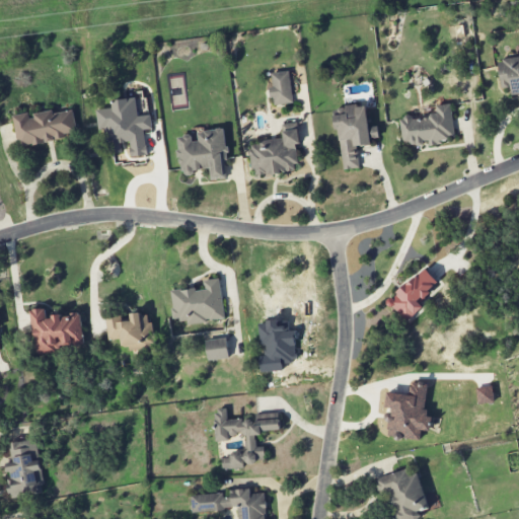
[(501,88),(510,88),(511,93),(518,91),(518,57),(498,59),(501,88)]
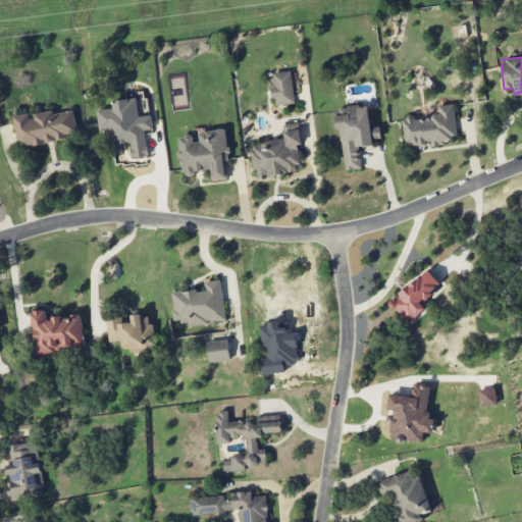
[(273,106),(295,104),(291,71),(273,73),(274,89),(272,89),(273,106)]
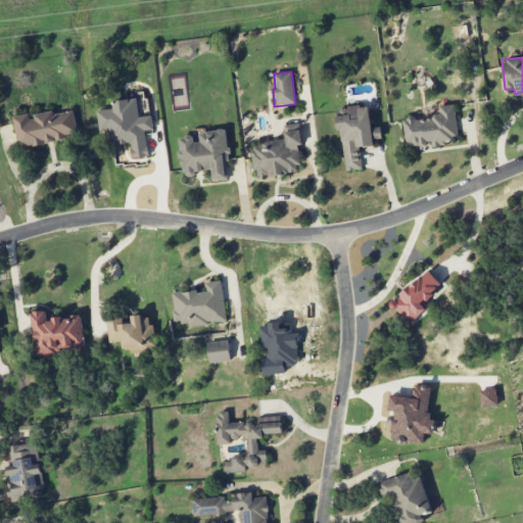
[(97,110),(100,132),(106,131),(109,155),(123,154),(123,144),(131,143),(132,158),(148,157),(145,131),(153,130),(152,115),(139,117),(137,99),(112,101),(113,109),(97,110)]
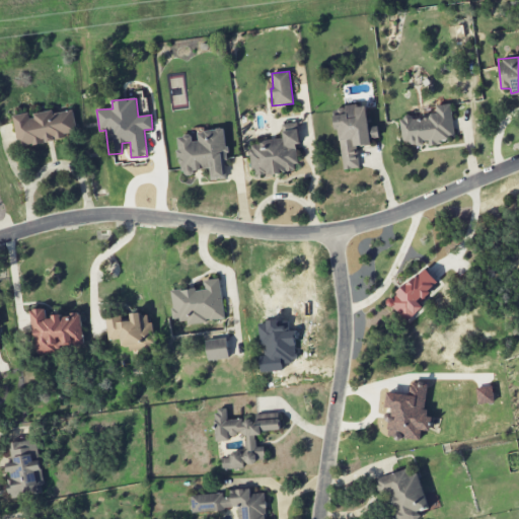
[(455,141),(451,103),(436,105),(438,115),(400,119),(403,145),(429,143),(429,144),(455,141)]
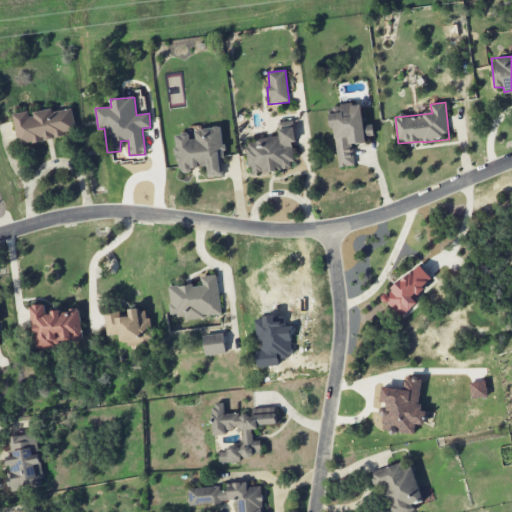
[(337,167),(354,166),(352,145),(366,144),(366,137),(374,136),(372,125),(364,126),(361,103),(341,105),(341,113),(332,113),(337,167)]
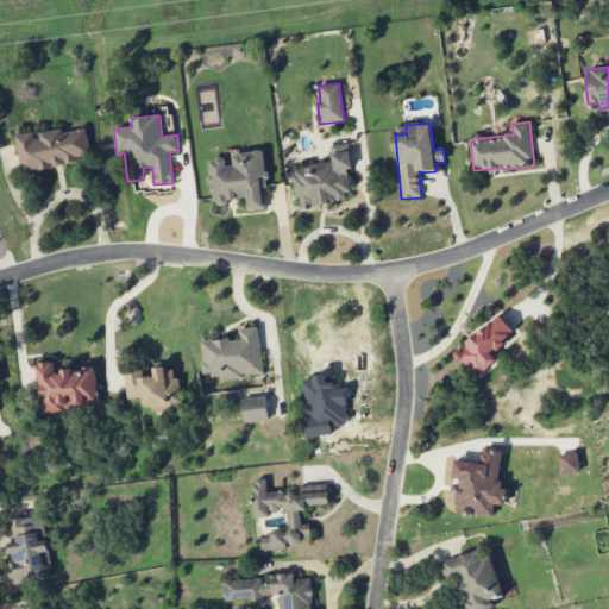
[(16,136),(22,173),(77,162),(77,157),(90,155),(86,127),(37,136),(37,132),(16,136)]
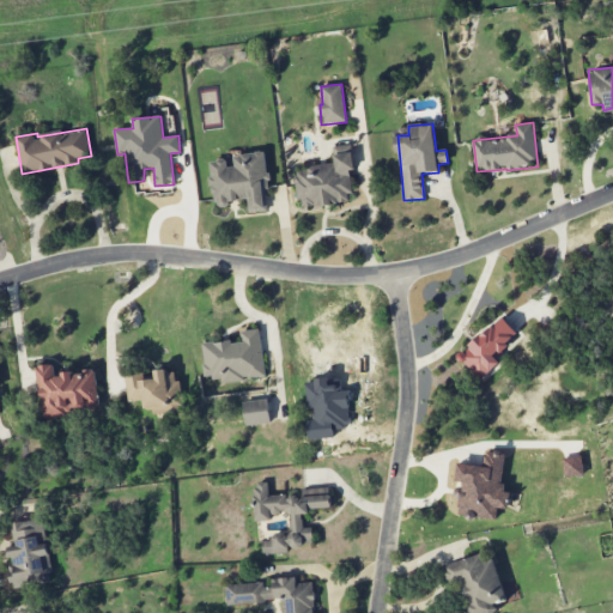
[(269,211),(263,152),(232,156),(234,165),(226,167),(225,159),(208,162),(214,208),(230,206),(229,201),(247,200),(248,213),(269,211)]
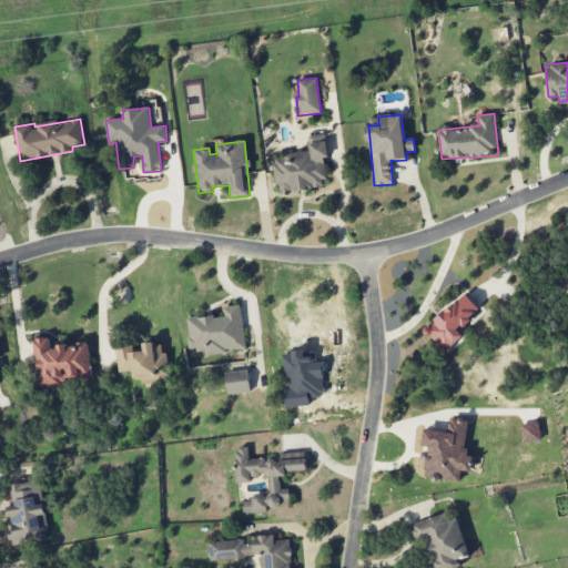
[(310,152),(273,156),(277,193),(326,188),(323,158),(328,158),(326,141),(310,143),(310,152)]
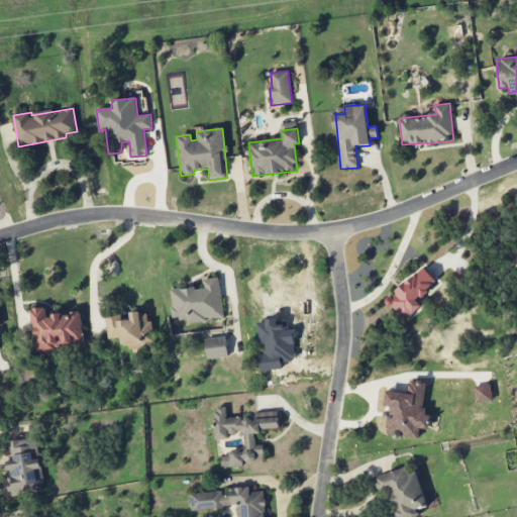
[(437,282),(423,267),(386,301),(405,321),(421,306),(417,301),(437,282)]
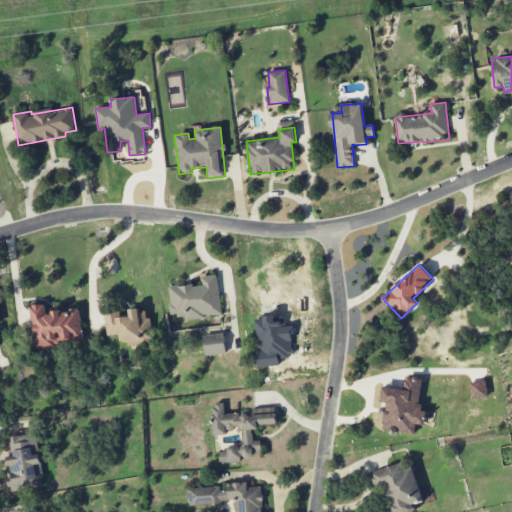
[(168,288),(171,316),(185,315),(185,319),(221,316),(217,275),(201,277),(202,284),(168,288)]
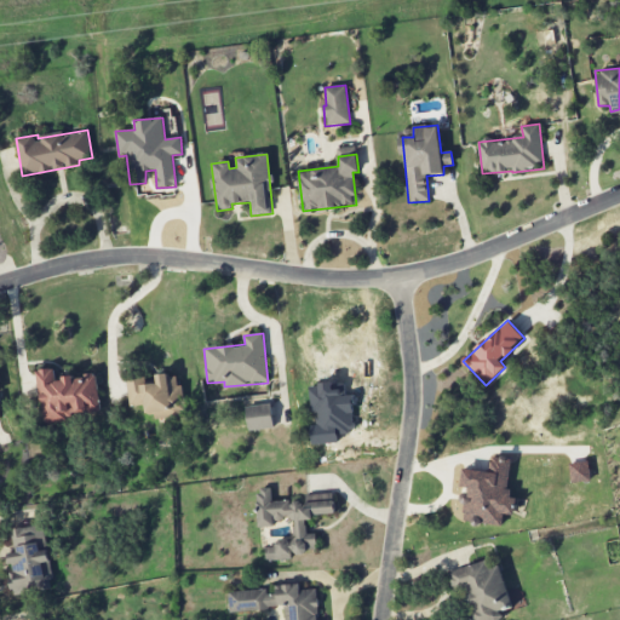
[(42,420),(101,414),(96,374),(56,378),(55,368),(36,371),(42,420)]
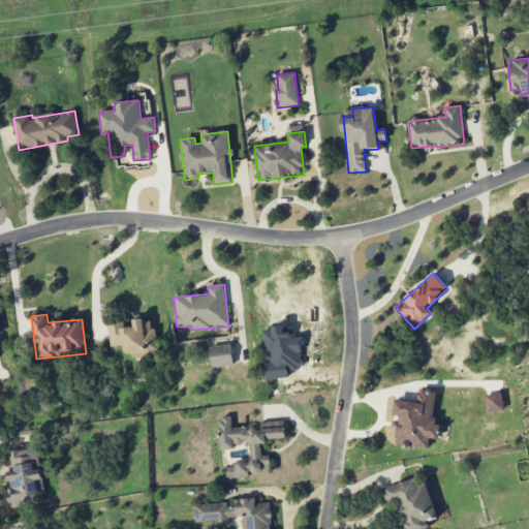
[(109,325),(111,347),(124,345),(125,358),(157,353),(153,318),(133,321),(134,328),(120,330),(119,323),(109,325)]
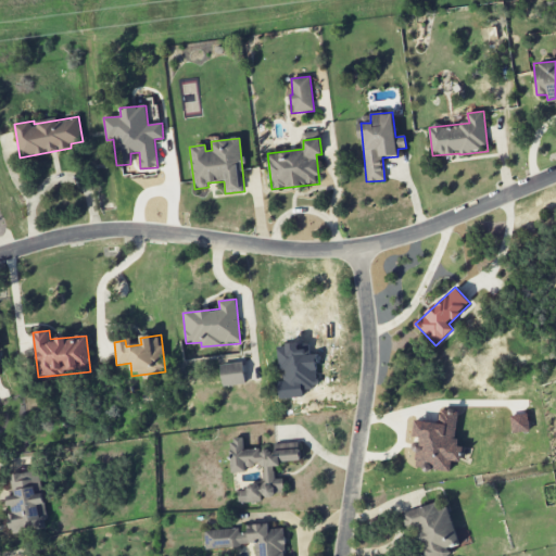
[(219,365),(223,387),(247,383),(242,362),(219,365)]
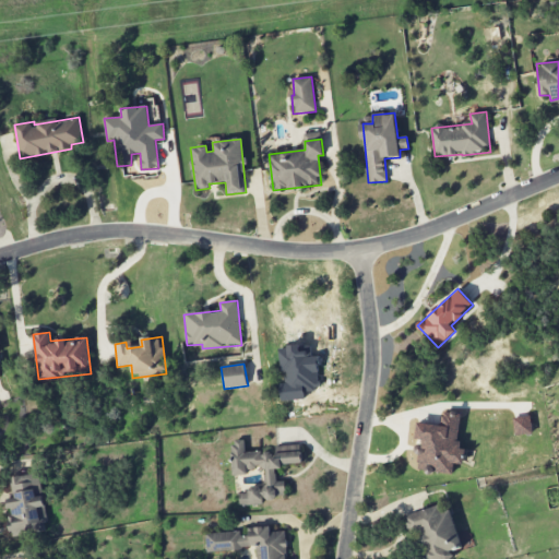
[(416,424),(415,442),(417,442),(416,473),(453,474),(454,464),(460,464),(462,413),(442,412),(441,425),(416,424)]
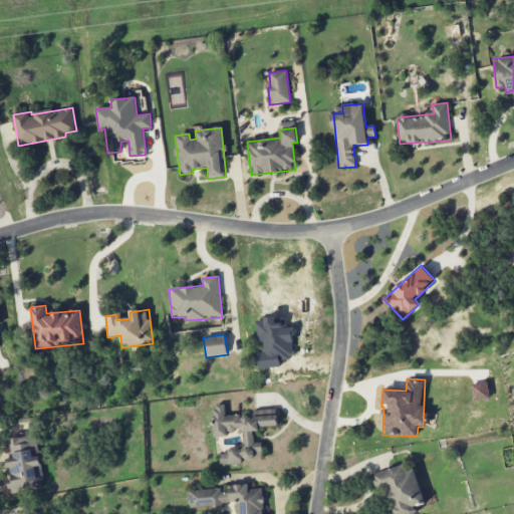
[(472,384),(473,401),(490,399),(488,382),(472,384)]
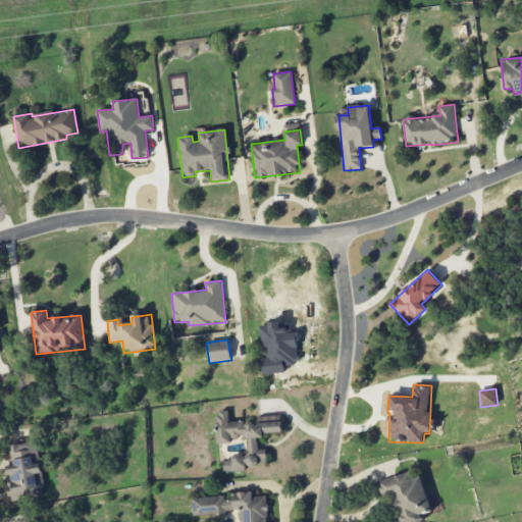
[(216,445),(230,444),(230,439),(236,438),(247,438),(247,454),(230,454),(230,461),(223,461),(223,472),(245,472),(245,466),(257,465),(267,462),(267,450),(260,450),(257,438),(274,433),(276,433),(281,432),(281,417),(257,417),(257,426),(253,427),(251,421),(228,422),(228,411),(216,415),(216,445)]
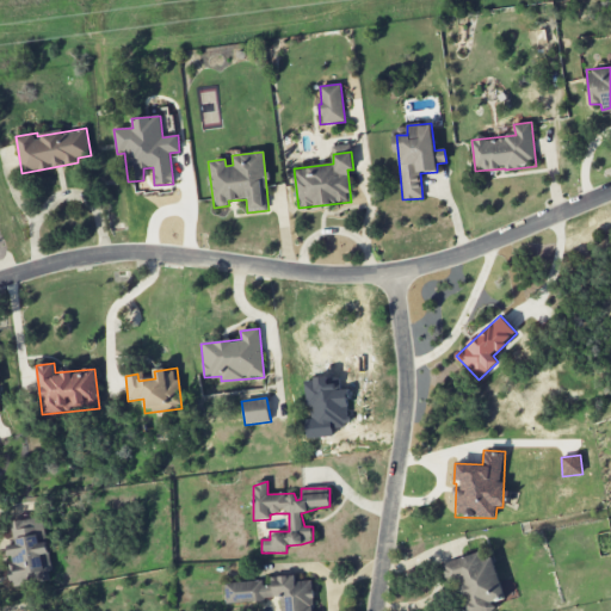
[(11,522),(13,544),(7,545),(12,586),(51,581),(47,538),(45,538),(43,517),(11,522)]
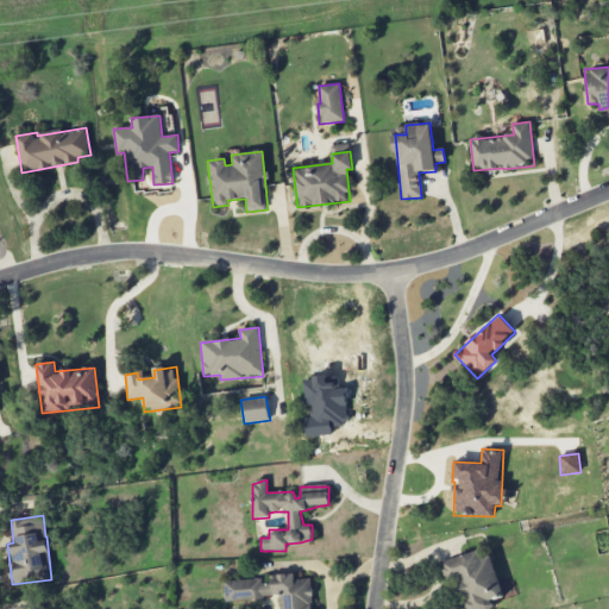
[(440,562),(445,583),(452,582),(458,608),(491,608),(490,601),(502,597),(490,556),(481,558),(478,551),(440,562)]
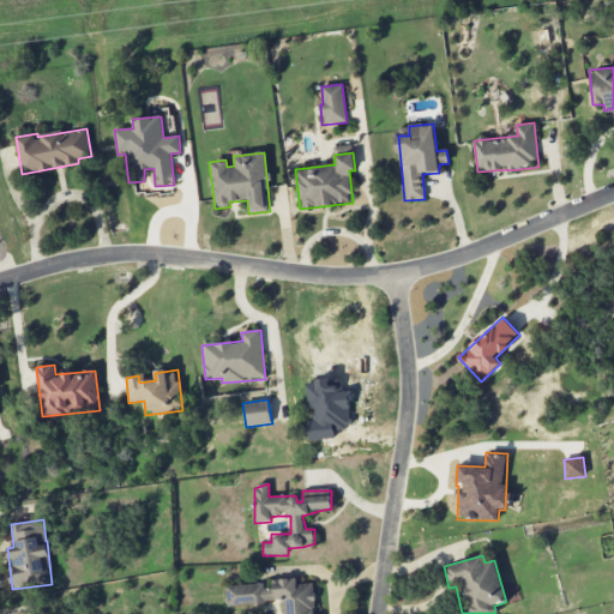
[(226,587),(227,606),(282,603),(282,613),(314,613),(314,583),(296,584),(296,578),(272,579),(272,584),(226,587)]
